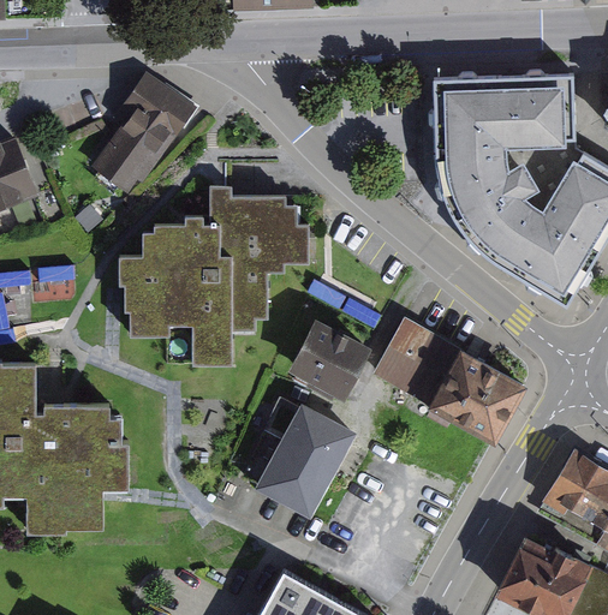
[(236,0),(236,10),(319,7),(317,0),(236,0)]
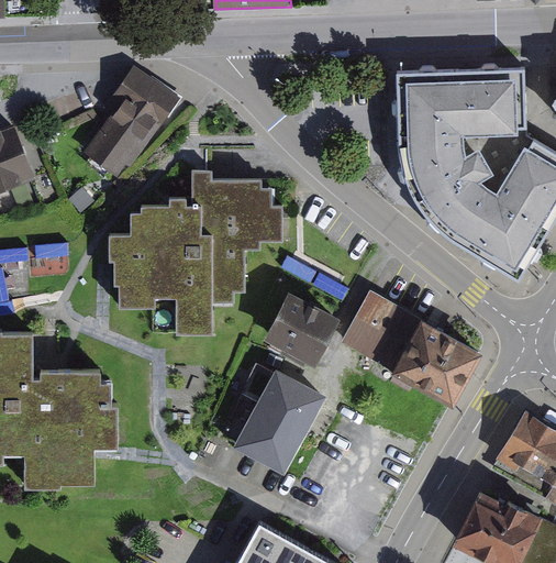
[(111,180),(175,107),(130,68),(108,95),(120,105),(78,153),(111,180)]
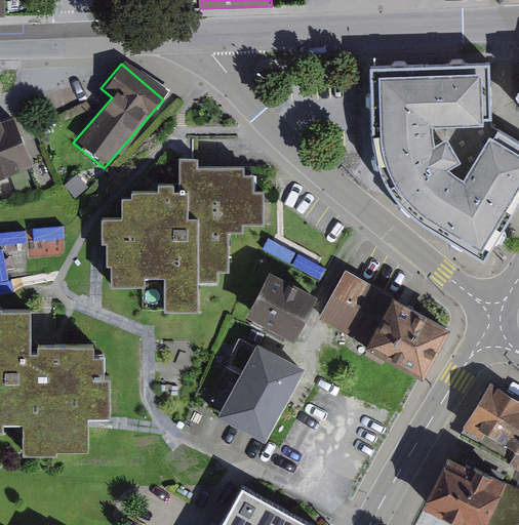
[(483,65),(363,69),(364,154),(374,182),(398,213),(427,236),(477,264),(518,194),(518,148),(484,127),(483,65)]
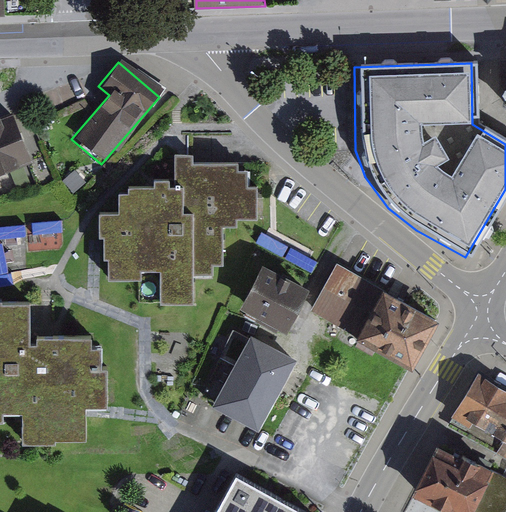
[(0,175),(28,165),(11,117),(0,121),(0,175)]
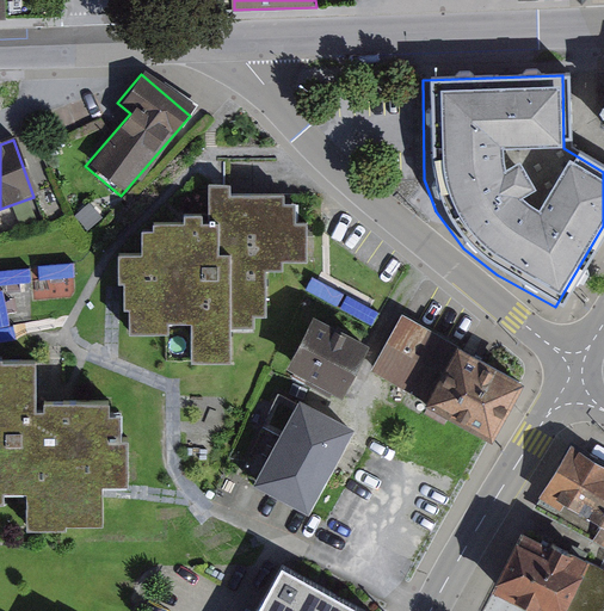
[(133,332),(195,331),(195,362),(233,362),(232,328),(256,327),(256,316),(267,316),(267,270),(283,270),(283,260),(308,260),(308,223),(295,223),(295,204),(285,204),(285,196),(230,196),(230,185),(210,185),(210,216),(188,216),(188,229),(146,229),(146,254),(121,254),(121,283),(131,283),(133,332)]
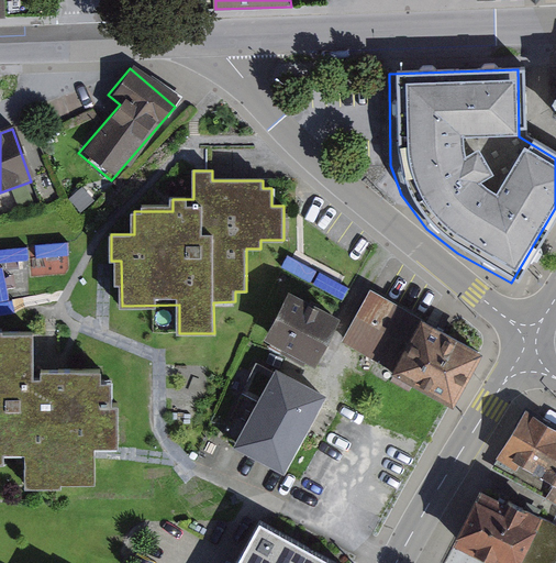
[(333,322),(284,295),(258,340),(308,367),(333,322)]
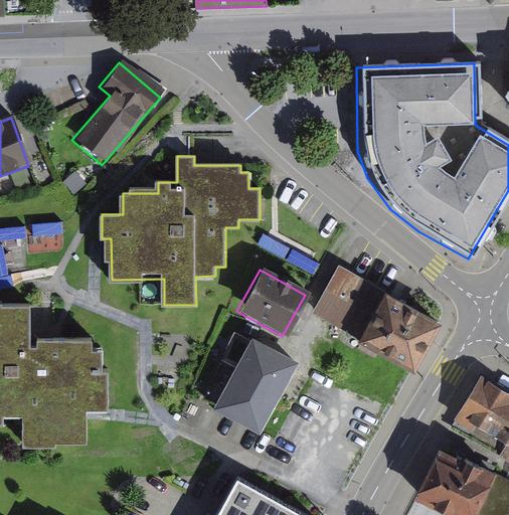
[(360,341),(383,300),(333,272),(310,313),(360,341)]
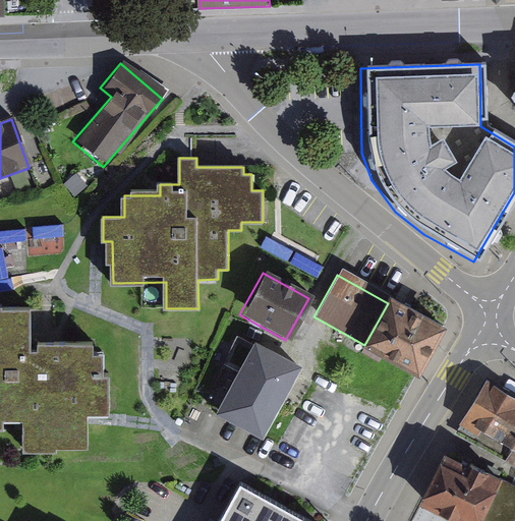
[(437,330),(388,303),(364,345),(364,347),(412,373),(437,330)]
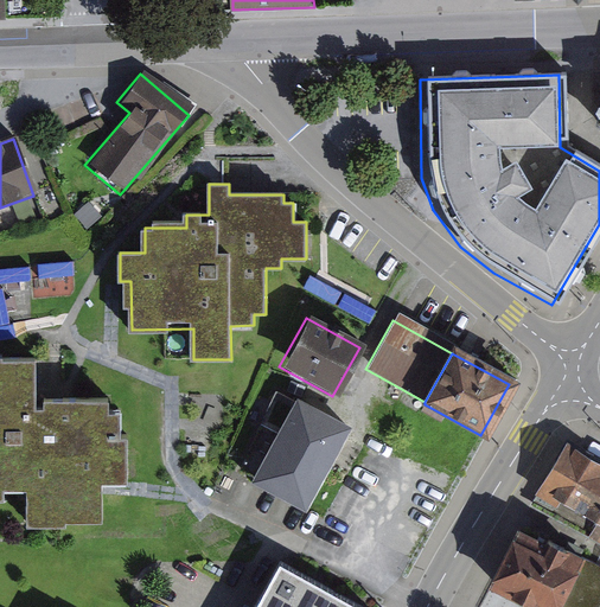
[(0,496),(30,496),(31,525),(104,524),(104,484),(129,484),(128,438),(122,438),(122,413),(112,414),(112,400),(87,400),(36,401),(36,358),(0,358),(0,496)]
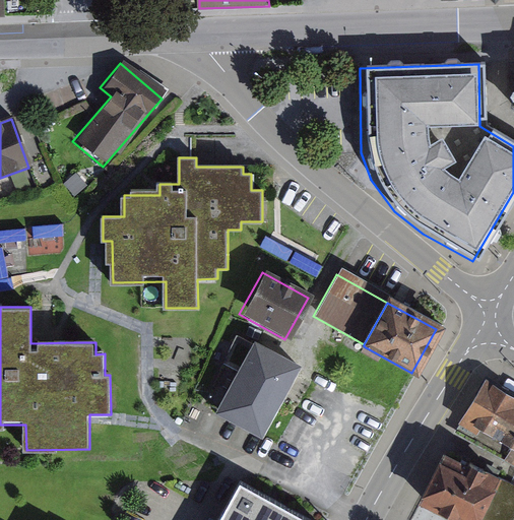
[(292,369),(251,346),(214,413),(255,436),(292,369)]
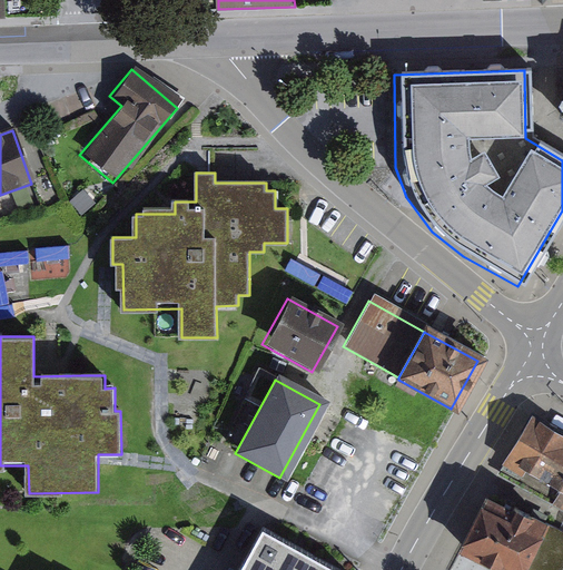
[(562,442),(532,425),(504,474),(562,507),(562,442)]
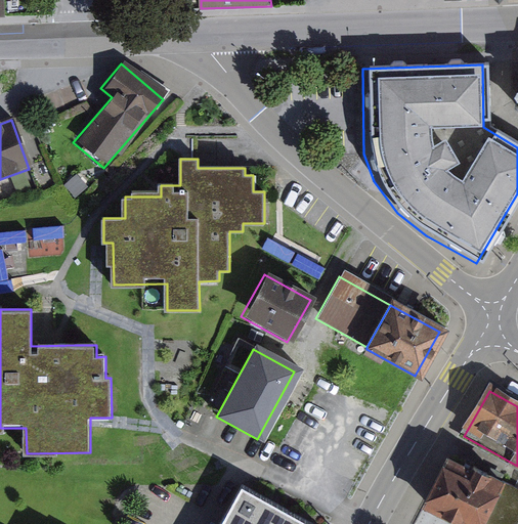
[(478,523),(500,482),(448,456),(426,500),(471,523),(478,523)]
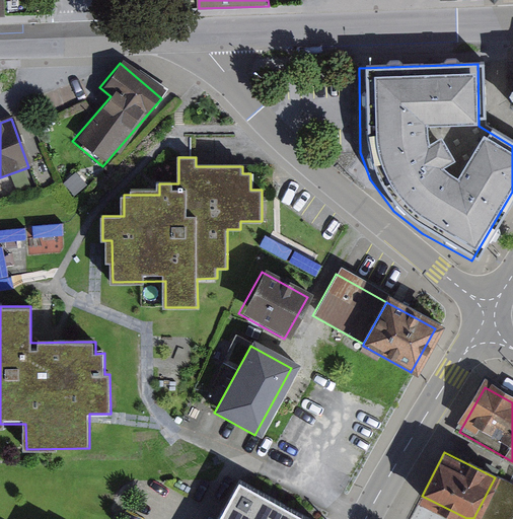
[(318,518),(319,517),(242,475),(218,518),(318,518)]
